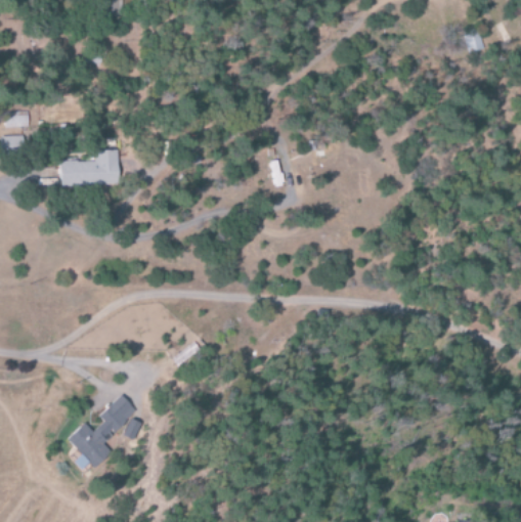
[(30,126),(29,111),(6,112),(7,127),(30,126)]
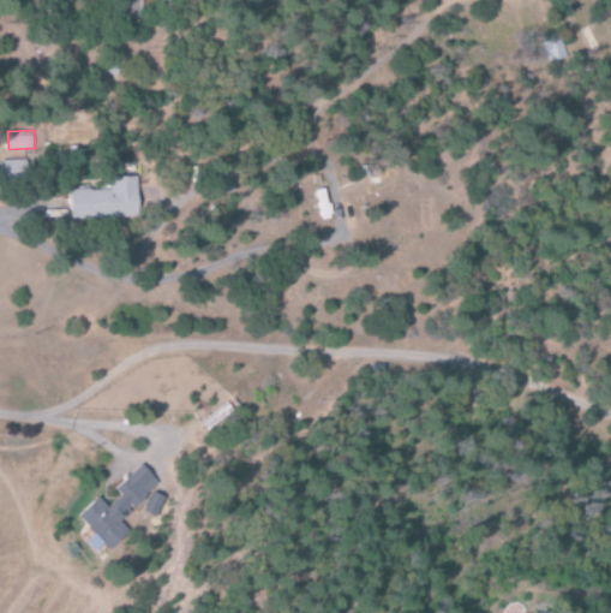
[(28,159),(1,159),(1,184),(27,185),(28,159)]
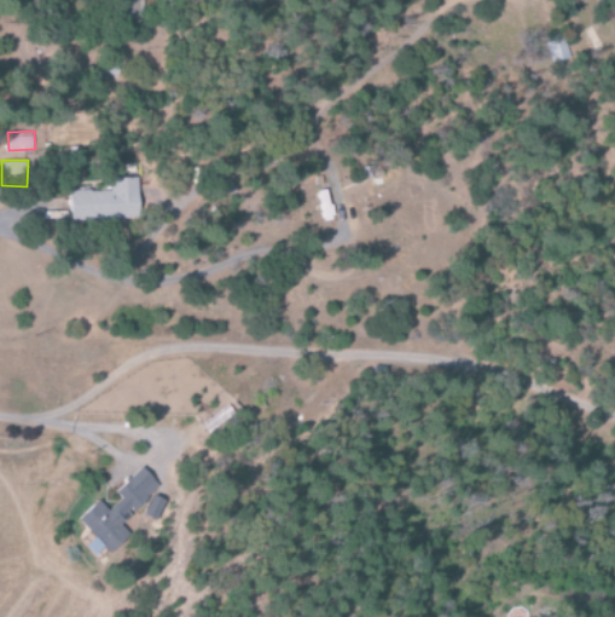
[(68,219),(139,218),(139,177),(110,177),(110,190),(68,190),(68,219)]
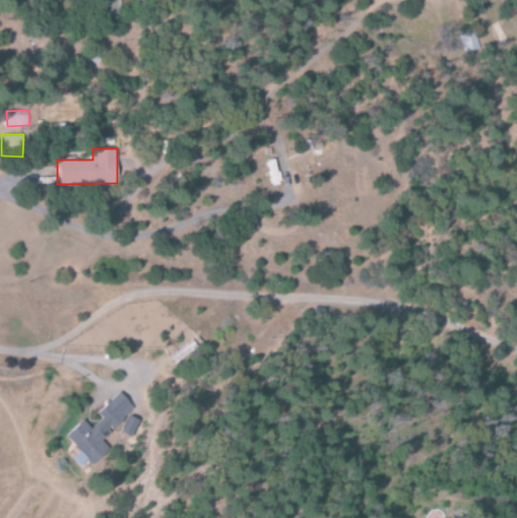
[(272,185),(279,183),(273,159),(267,162),(272,185)]
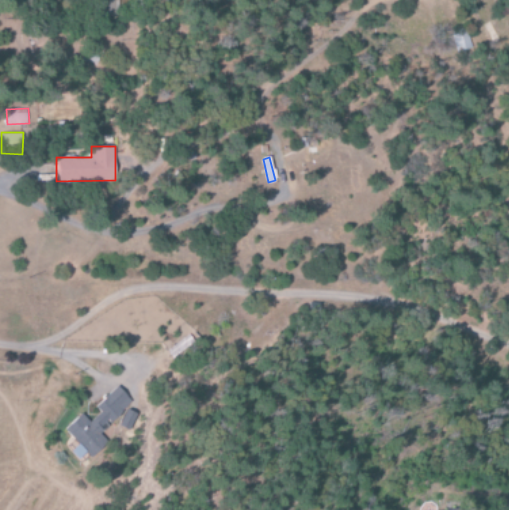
[(65,428),(79,443),(71,451),(79,459),(87,451),(93,458),(110,442),(102,433),(117,419),(126,428),(138,417),(128,406),(133,401),(118,385),(96,405),(102,411),(91,421),(82,412),(65,428)]
